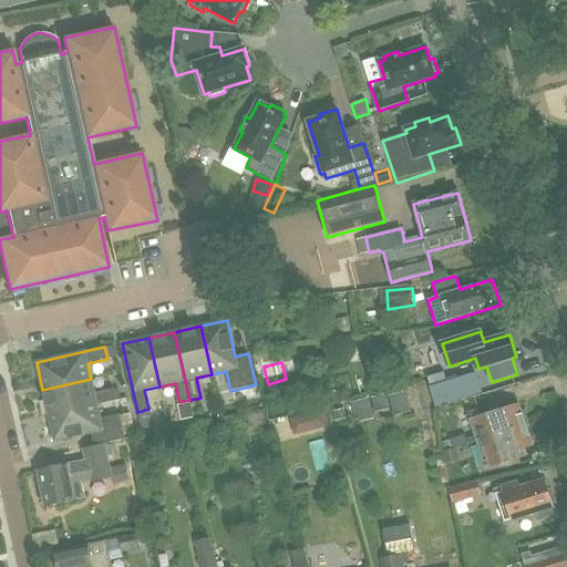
[(42,390),(49,415),(116,400),(114,390),(94,393),(91,379),(42,390)]
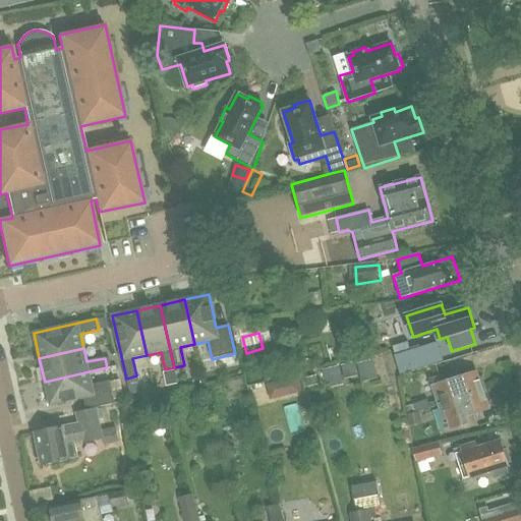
[(362,382),(378,379),(372,359),(357,363),(362,382)]
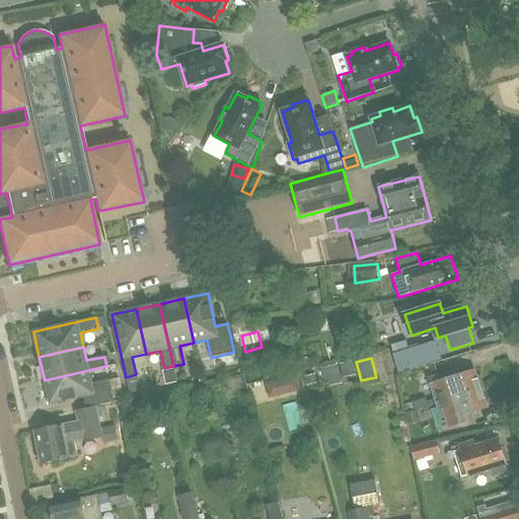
[(353,361),(341,364),(345,376),(356,373),(353,361)]
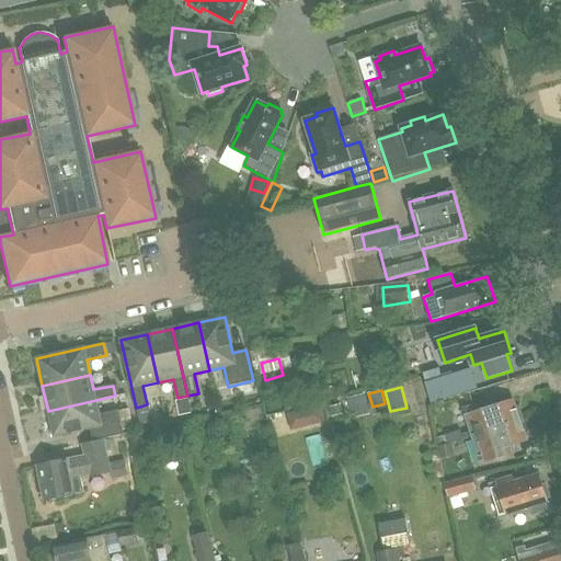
[(365,393),(347,398),(352,412),(369,408),(365,393)]
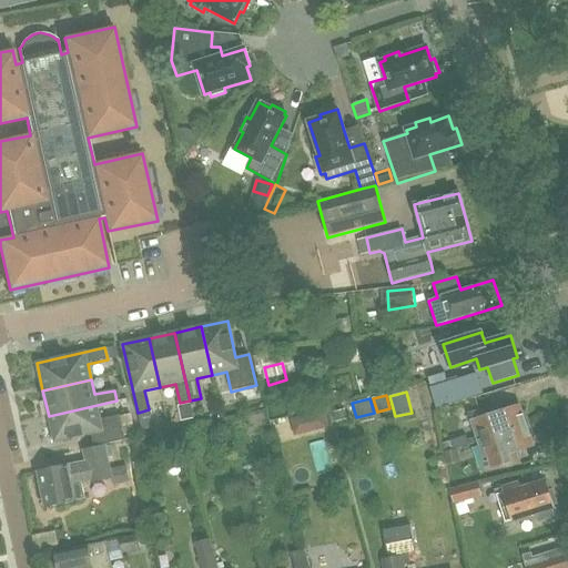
[(117,402),(117,401),(49,416),(54,443),(91,435),(94,447),(125,440),(120,416),(101,421),(98,406),(117,402)]
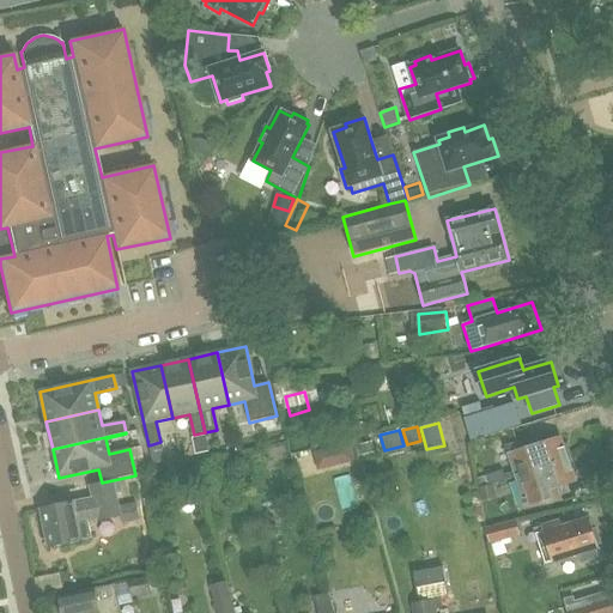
[(190,437),(195,455),(211,453),(206,435),(190,437)]
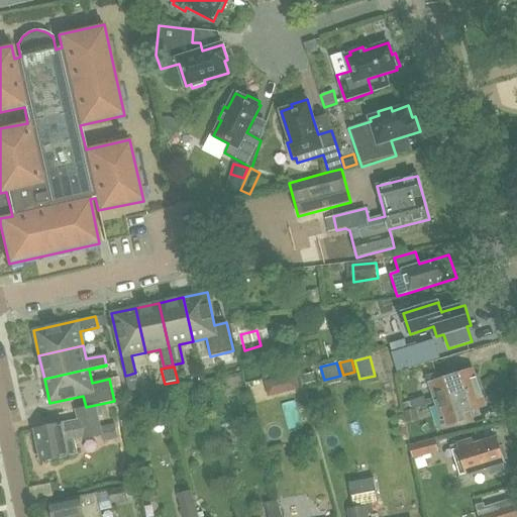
[(405,404),(406,411),(417,409),(437,403),(436,402),(485,387),(481,375),(476,374),(475,370),(460,375),(458,369),(429,378),(435,398),(427,400),(426,397),(405,404)]
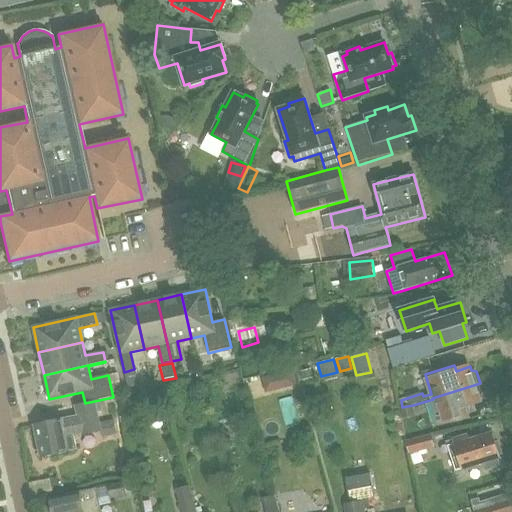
[(299,372),(301,380),(313,377),(311,368),(299,372)]
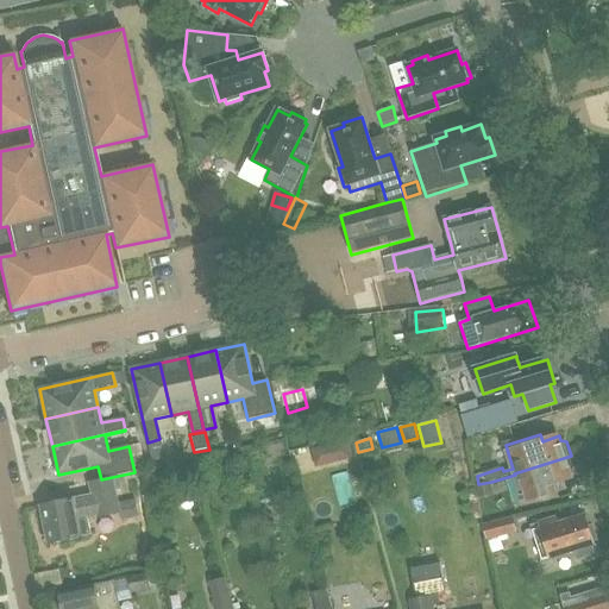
[(346,440),(333,444),(338,462),(351,458),(346,440)]
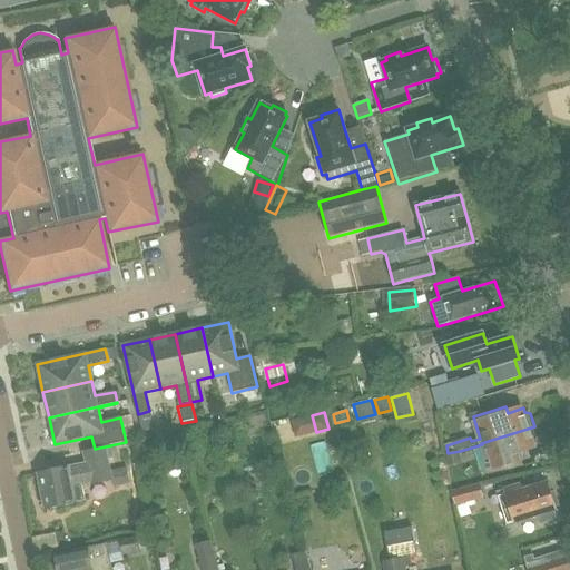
[(231,428),(228,428),(231,441),(271,432),(268,419),(248,422),(247,415),(228,420),(231,428)]
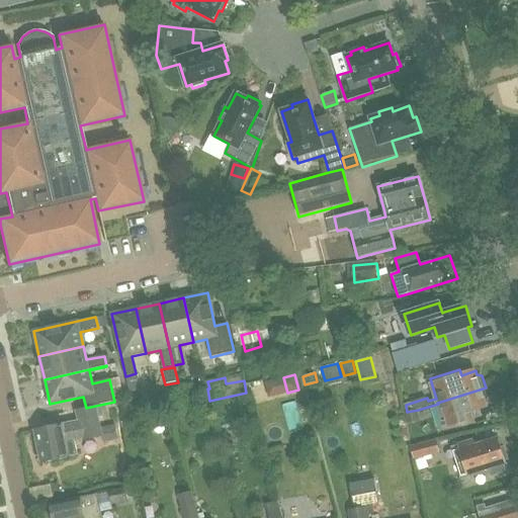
[(489,399),(486,387),(437,403),(438,404),(445,427),(476,418),(473,411),(489,407),(487,403),(489,399)]
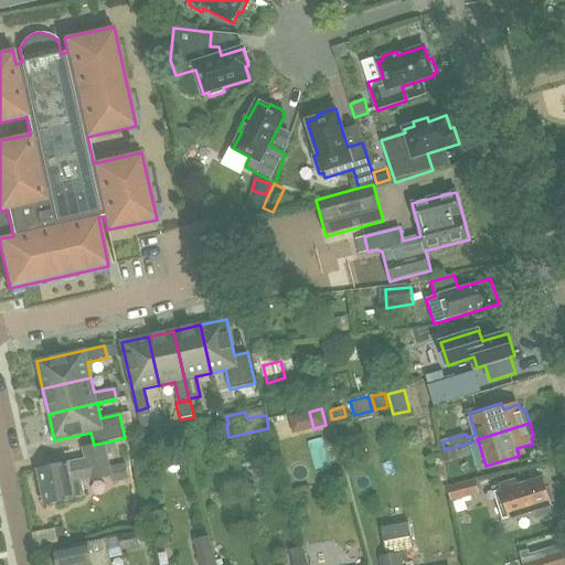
[(84,448),(86,459),(39,469),(46,505),(85,497),(81,481),(114,475),(106,443),(84,448)]
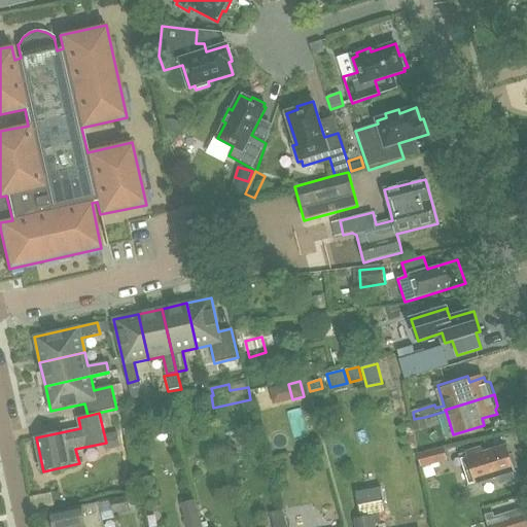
[(412,420),(414,431),(427,429),(425,417),(414,419),(412,420)]
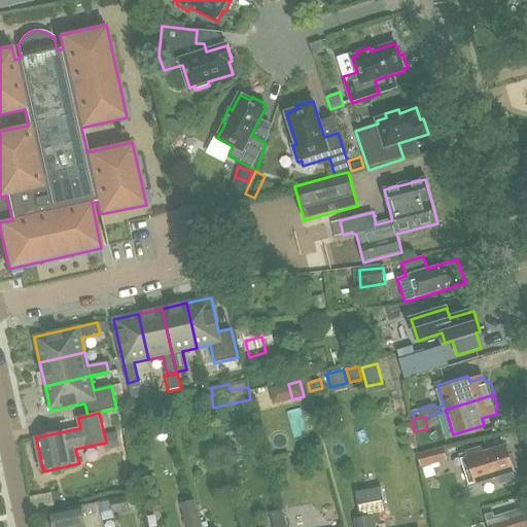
[(482,448),(467,452),(460,455),(469,486),(478,484),(499,477),(501,484),(516,479),(514,471),(515,471),(506,446),(483,453),(482,448)]
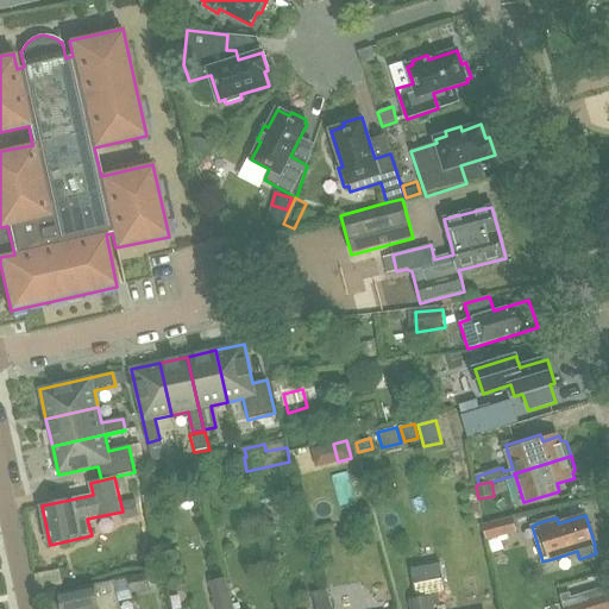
[(484,525),(488,539),(519,532),(515,518),(484,525)]
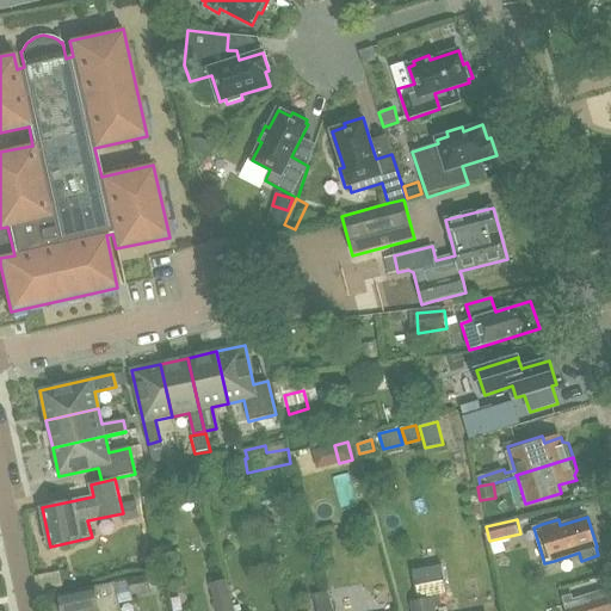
[(129,579),(128,579),(131,596),(134,596),(153,592),(149,575),(129,579)]
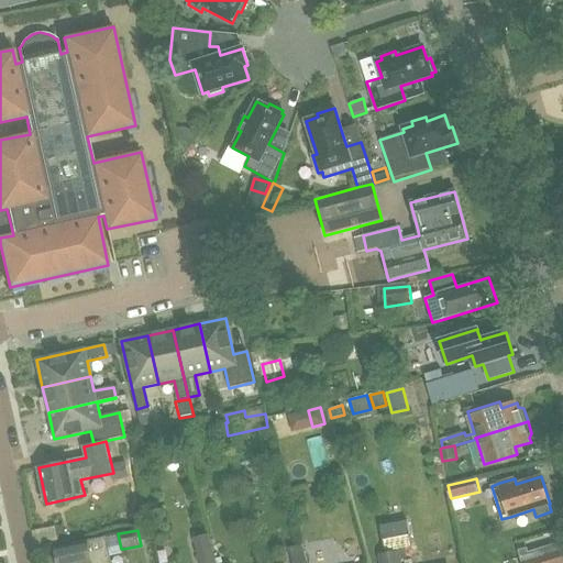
[(217,562),(209,534),(195,538),(201,562),(217,562)]
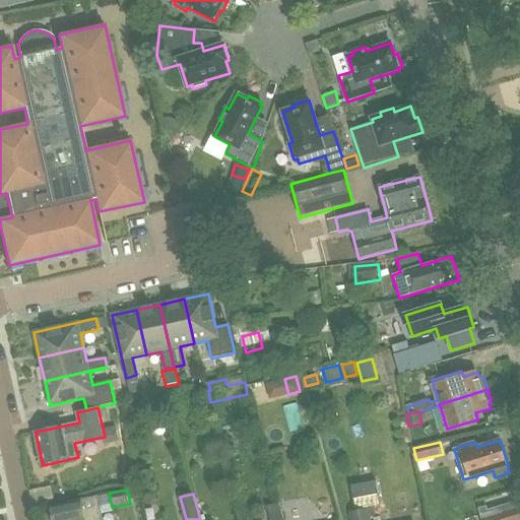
[(95,497),(50,507),(52,519),(102,519),(101,514),(98,498),(95,499),(95,497)]
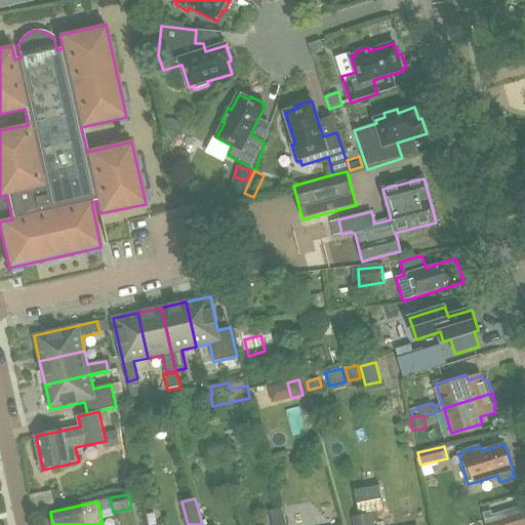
[(270,508),(271,512),(274,524),(288,524),(284,508),(283,509),(282,505),(270,508)]
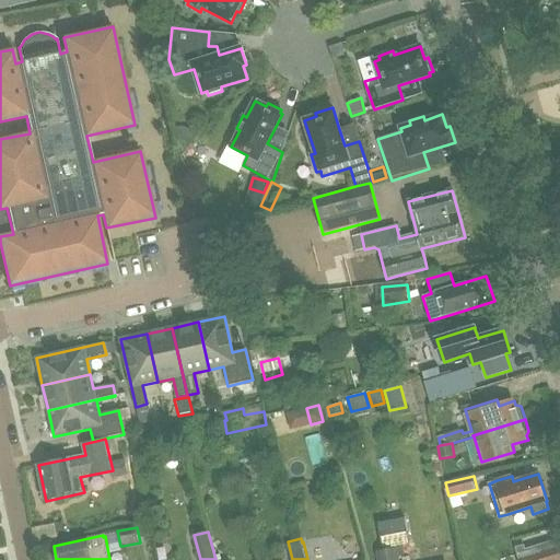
[(559,559),(559,547),(534,556),(520,559),(559,559)]
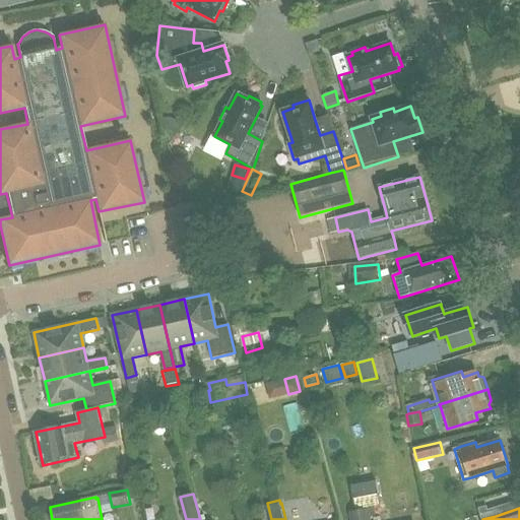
[(372,519),(371,509),(350,512),(351,519),(372,519)]
